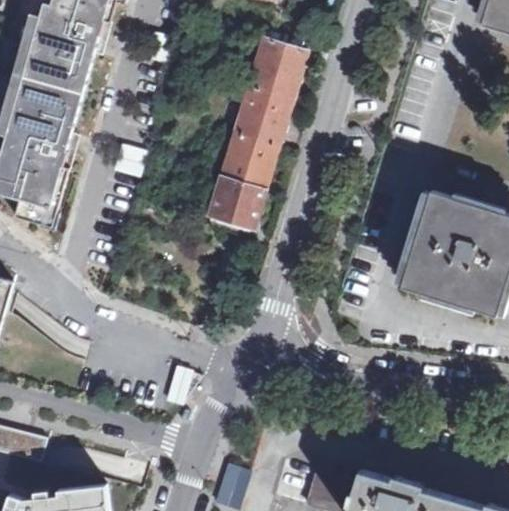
[(124,0),(43,0),(38,16),(30,14),(28,20),(37,22),(30,46),(37,48),(30,73),(22,70),(19,80),(27,83),(20,108),(13,105),(6,130),(0,128),(0,133),(4,135),(0,148),(0,195),(17,200),(13,216),(38,224),(42,209),(55,213),(67,170),(68,170),(73,153),(64,150),(69,134),(92,53),(98,36),(106,38),(110,22),(103,20),(108,1),(123,5),(124,0)]
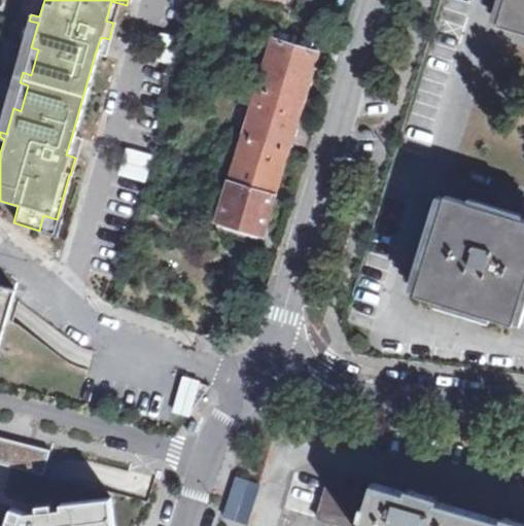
[(523,0),(502,0),(496,25),(523,33),(523,0)]
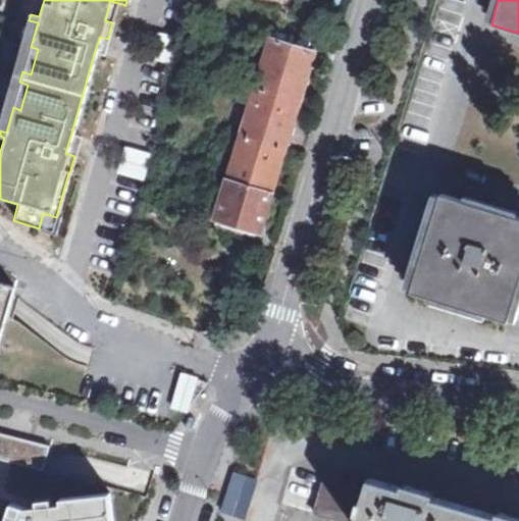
[(100,37),(94,54),(103,56),(108,39),(100,37)]
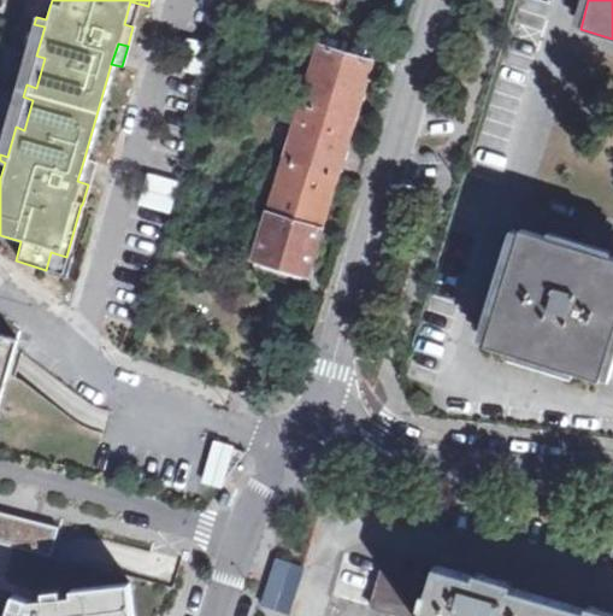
[(294,125),(282,160),(332,176),(335,172),(339,172),(343,158),(340,156),(367,64),(317,48),(300,103),(284,98),(277,121),(294,125)]
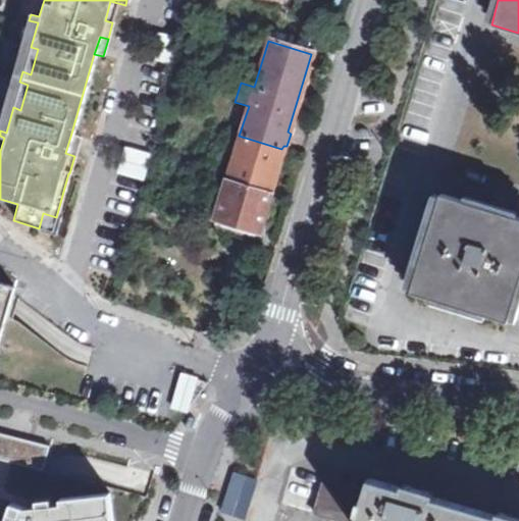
[(255,240),(281,149),(239,136),(238,141),(230,139),(223,163),(229,165),(212,225),(255,240)]
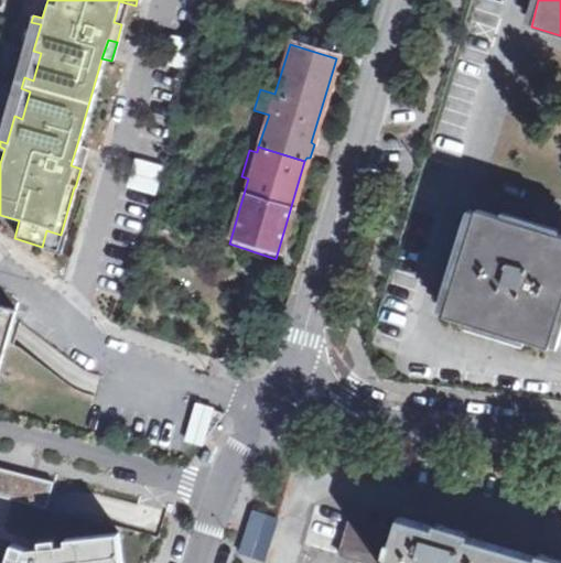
[(71,165),(81,169),(86,150),(76,148),(71,165)]
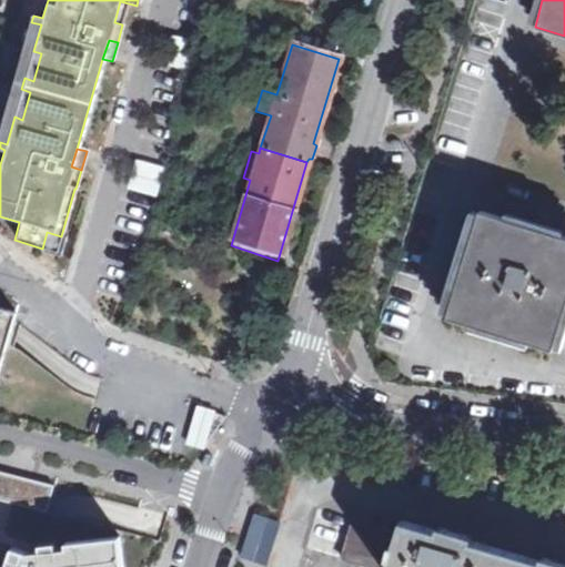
[(133,162),(124,189),(152,196),(160,170),(133,162)]
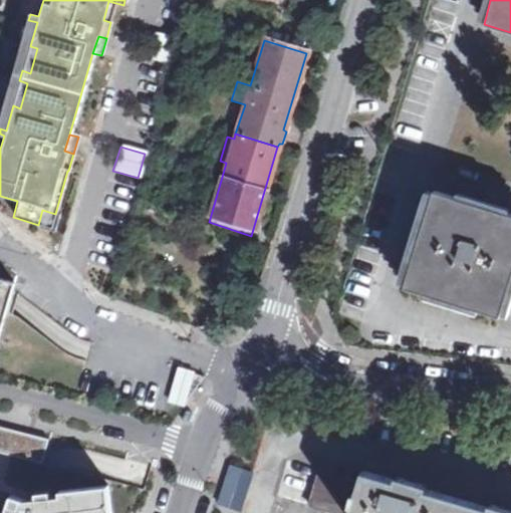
[(510,272),(510,216),(433,192),(403,287),(497,317),(510,272)]
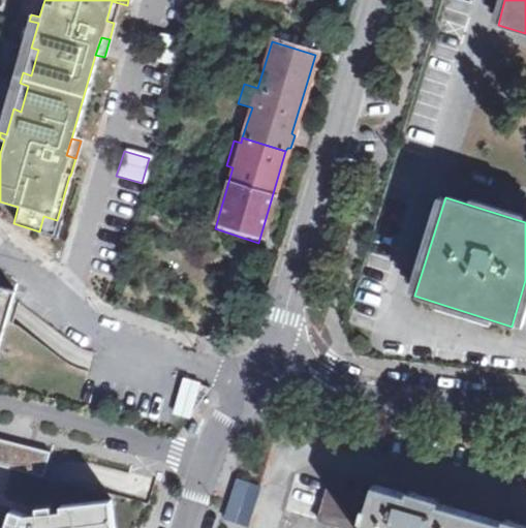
[(43,216),(39,231),(38,234),(55,239),(60,221),(57,220),(43,216)]
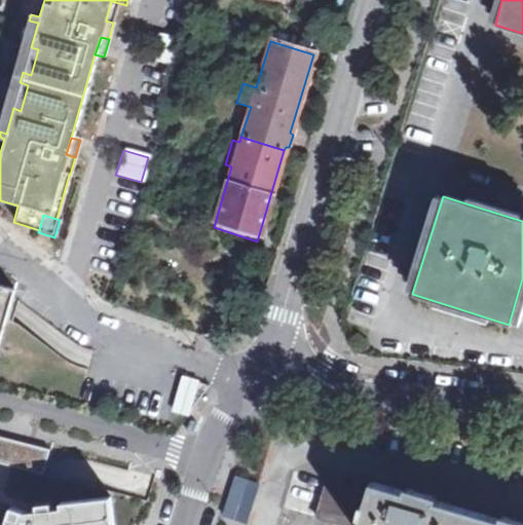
[(331,253),(322,250),(316,266),(326,269),(331,253)]
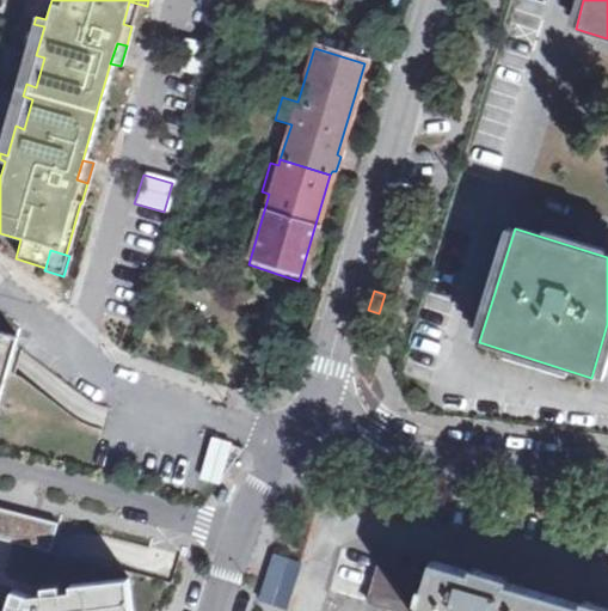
[(0,395),(10,360),(17,337),(0,333),(0,395)]
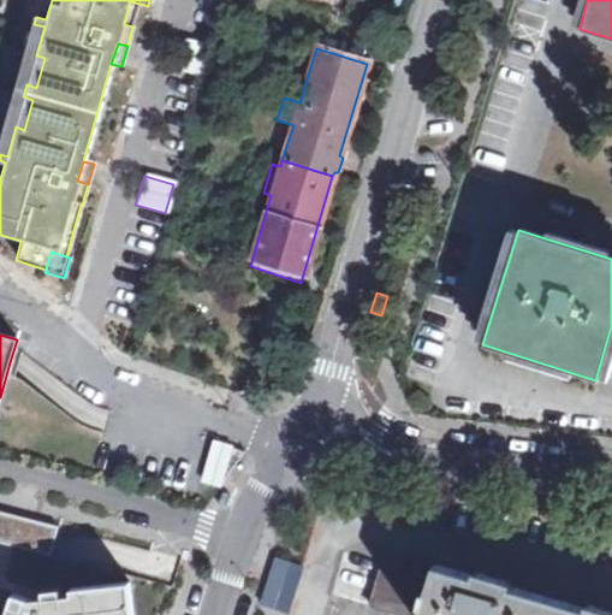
[(197,484),(214,489),(225,450),(209,445),(197,484)]
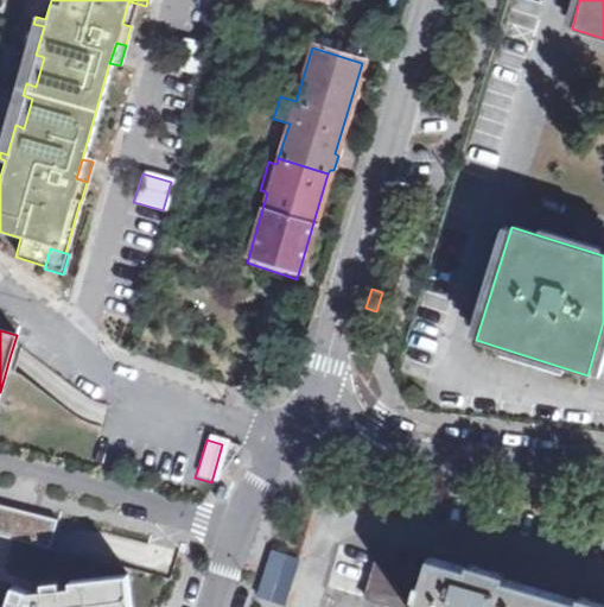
[(55,523),(0,509),(0,539),(46,551),(55,523)]
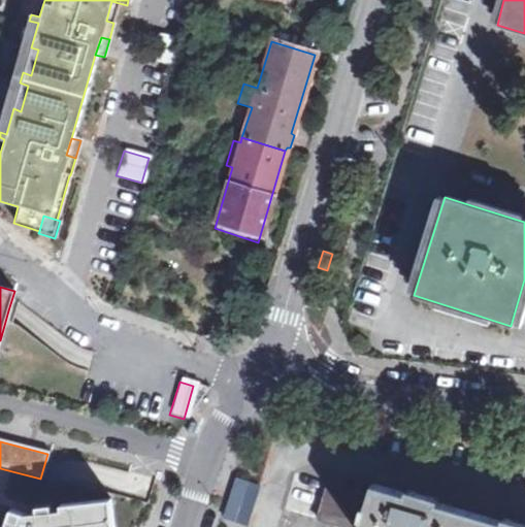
[(249,499),(251,484),(234,482),(232,497),(249,499)]
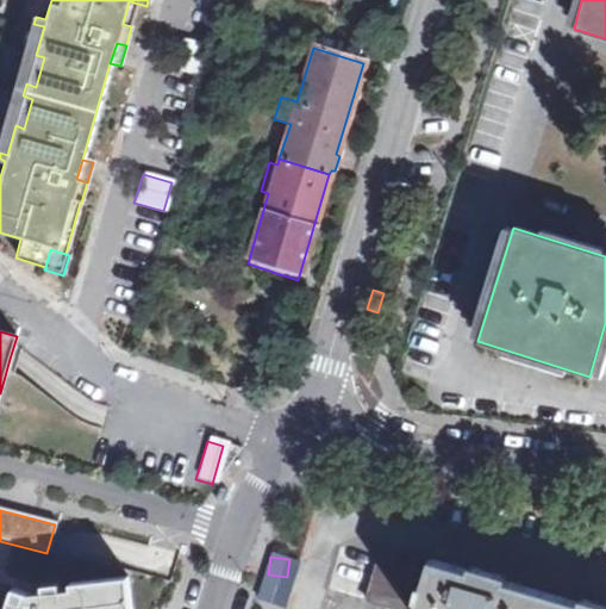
[(583,608),(430,567),(428,577),(379,563),(366,606),(378,608),(583,608)]
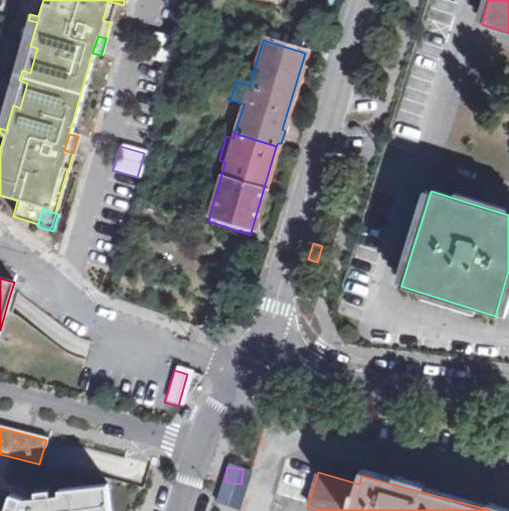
[(108,510),(105,486),(56,491),(57,496),(48,497),(48,492),(33,494),(34,499),(22,500),(8,496),(2,510),(108,510)]
